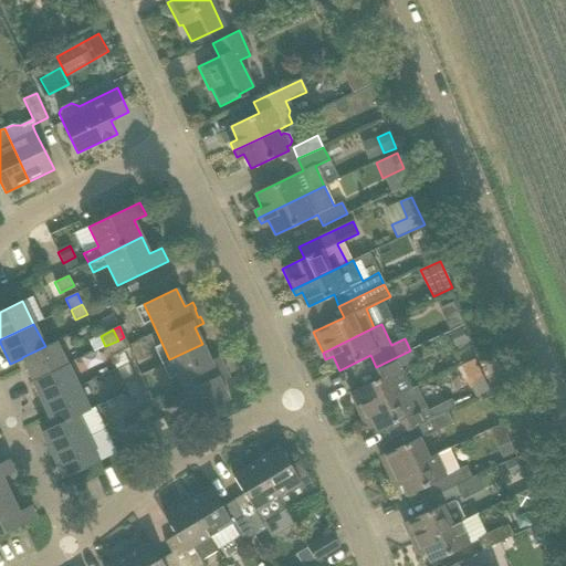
[(124,337),(118,341),(123,352),(129,348),(124,337)]
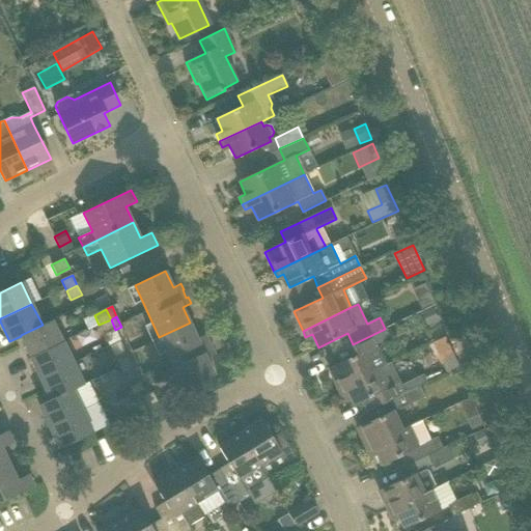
[(115,330),(111,319),(99,325),(104,335),(115,330)]
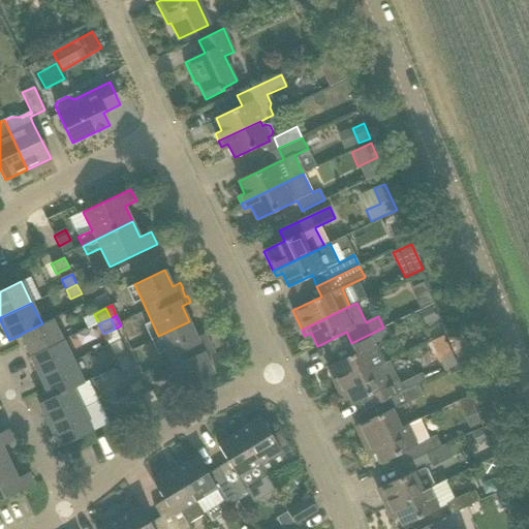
[(21,335),(31,355),(63,341),(53,319),(42,323),(21,334),(21,335)]
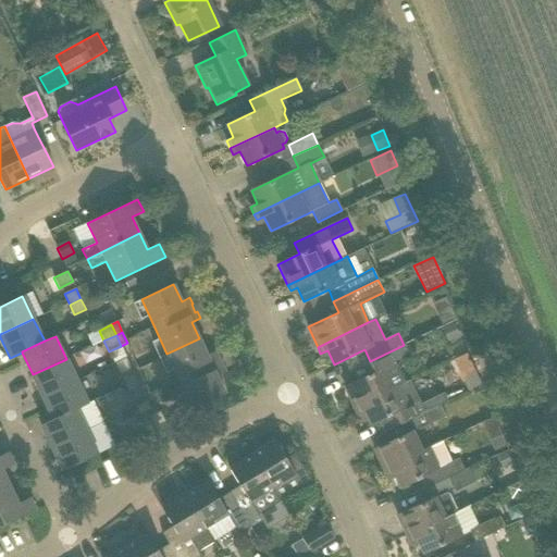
[(218,376),(225,372),(223,366),(221,367),(217,358),(219,358),(215,351),(207,355),(199,338),(166,354),(193,409),(225,394),(218,376)]
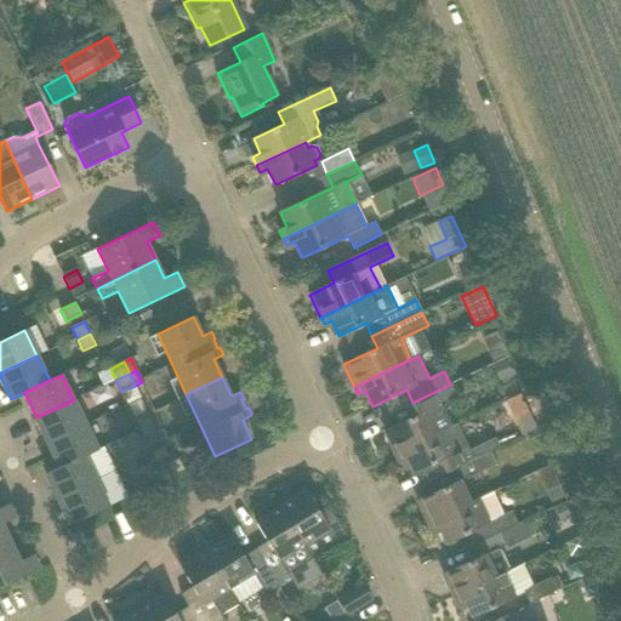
[(457,398),(450,385),(412,403),(398,410),(403,422),(383,431),(396,455),(450,427),(440,406),(448,403),(457,398)]
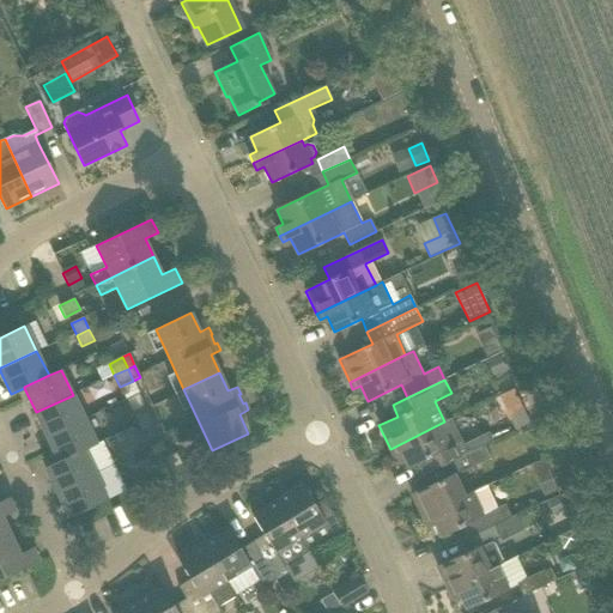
[(47,437),(84,419),(73,395),(36,412),(47,437)]
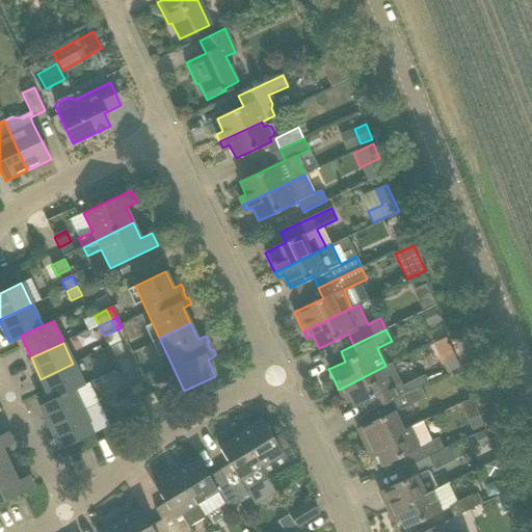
[(115,358),(120,368),(131,363),(126,353),(115,358)]
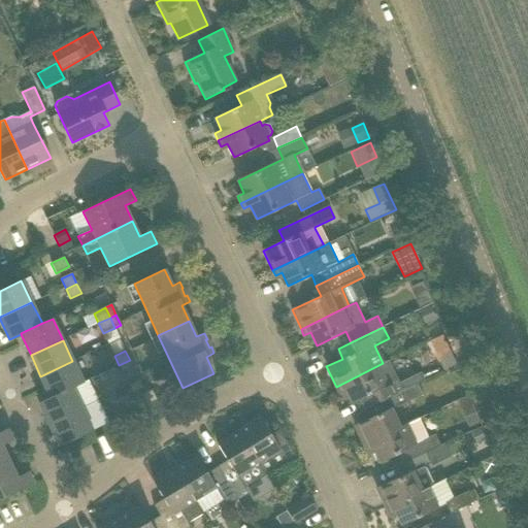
[(130,360),(119,365),(124,375),(134,370),(130,360)]
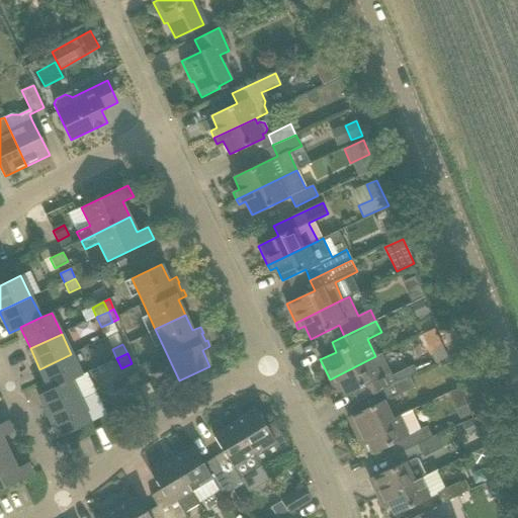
[(71,354),(39,369),(50,390),(71,379),(81,375),(71,354)]
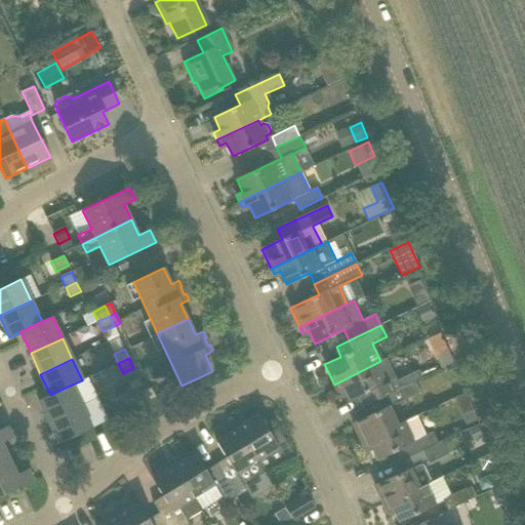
[(401,389),(397,379),(387,359),(380,361),(334,385),(336,390),(342,387),(350,400),(357,396),(362,406),(377,400),(401,389)]
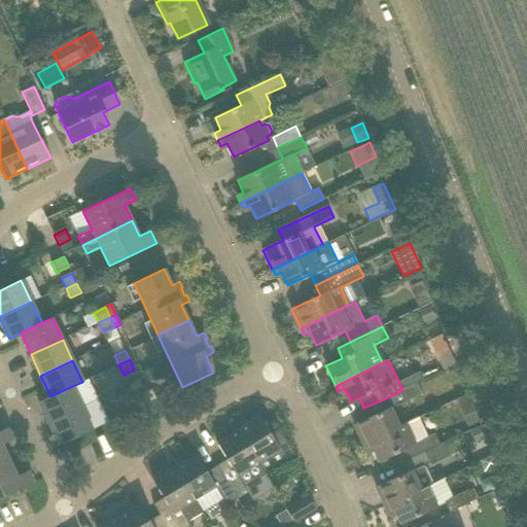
[(413,375),(398,381),(402,390),(416,383),(413,375)]
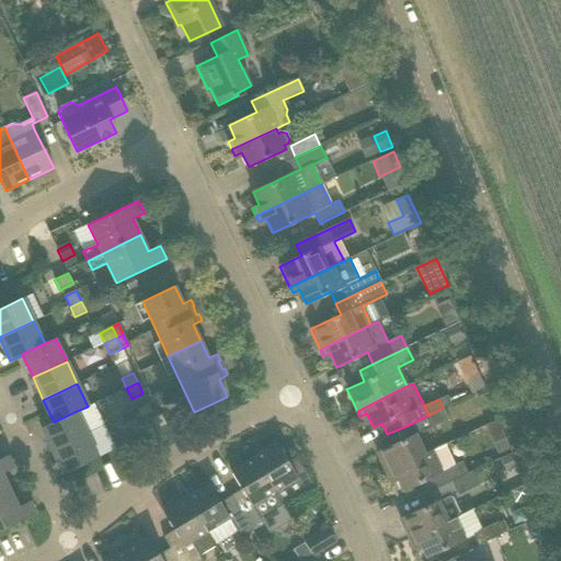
[(432,413),(428,415),(403,427),(409,437),(377,453),(387,474),(425,456),(424,455),(415,435),(449,420),(443,408),(432,413)]
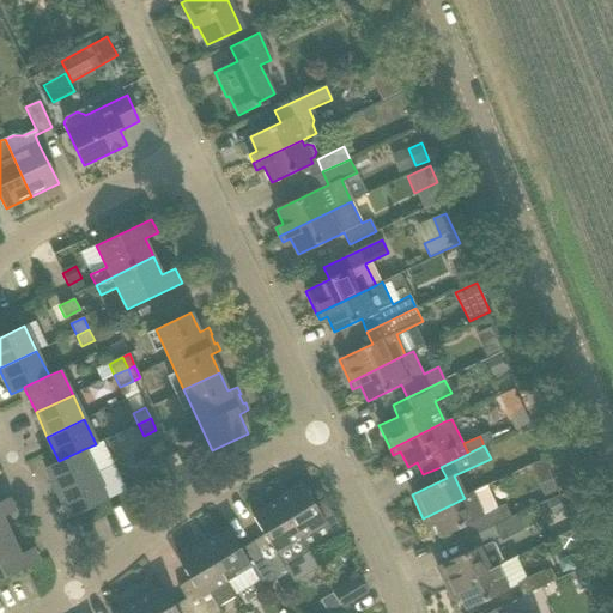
[(59,461),(46,467),(58,492),(96,474),(84,449),(59,461)]
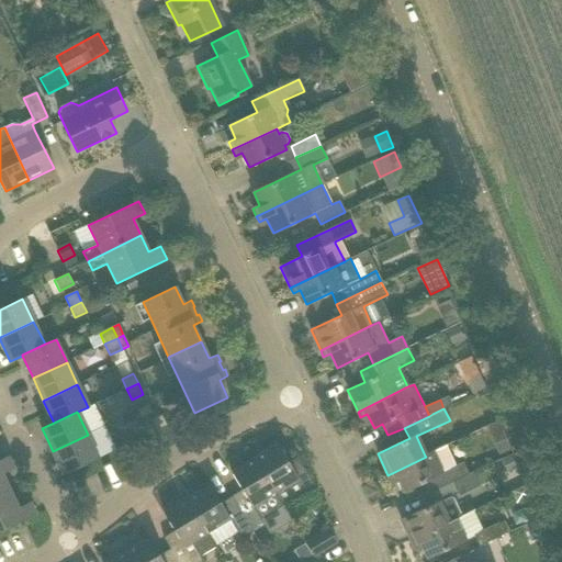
[(161,428),(167,426),(161,415),(156,418),(161,428)]
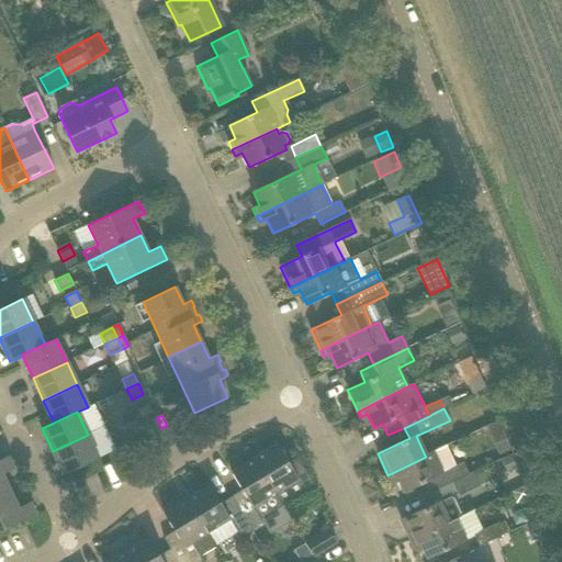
[(156,418),(150,420),(155,431),(161,428),(156,418)]
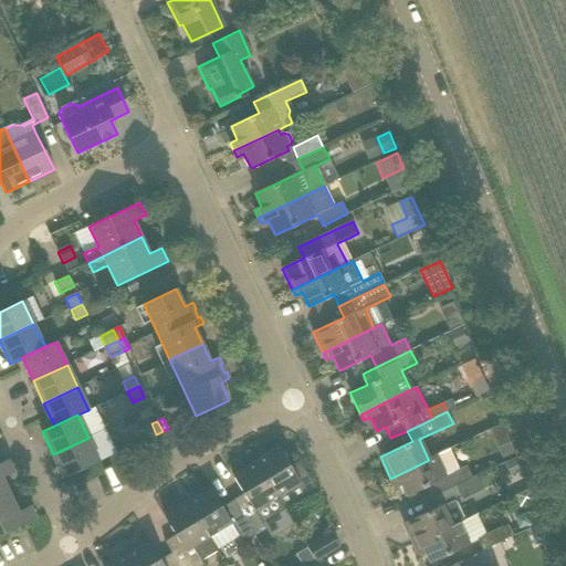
[(137,443),(149,438),(144,427),(133,432),(137,443)]
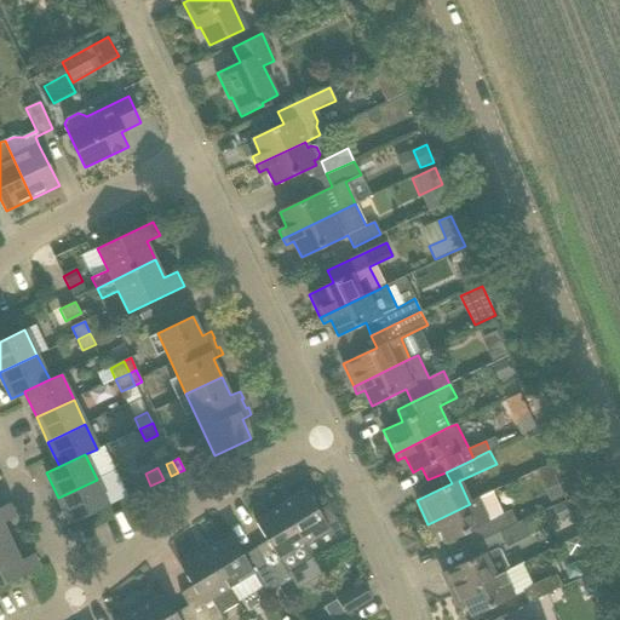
[(97,480),(58,498),(70,523),(108,505),(97,480)]
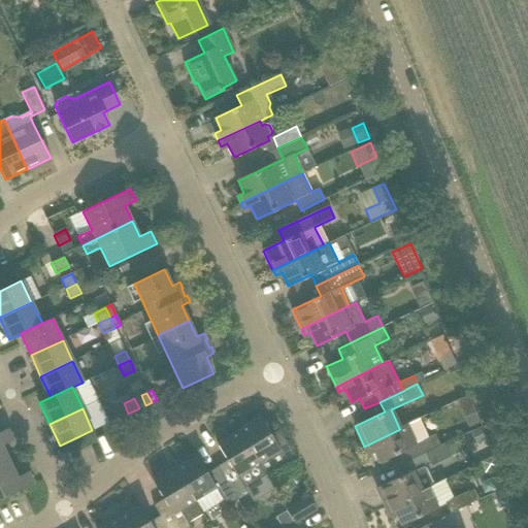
[(476,415),(468,418),(473,429),(482,425),(476,415)]
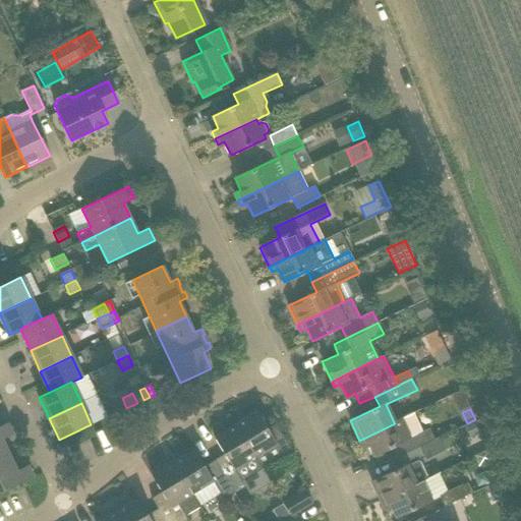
[(256,412),(235,425),(263,469),(291,452),(276,425),(268,429),(256,412)]
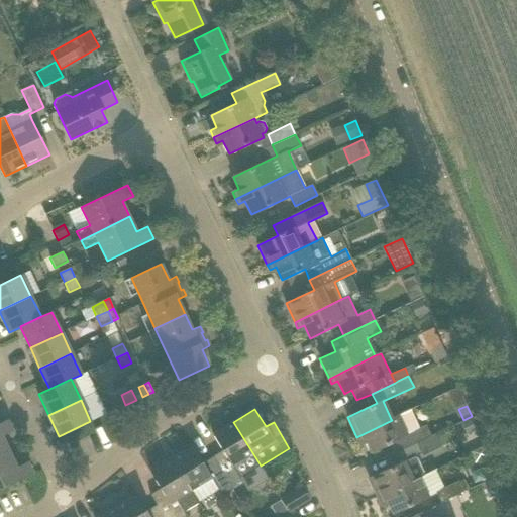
[(410,410),(398,415),(391,419),(392,420),(356,437),(358,441),(366,438),(372,452),(389,444),(393,453),(417,443),(431,436),(425,425),(419,428),(410,410)]
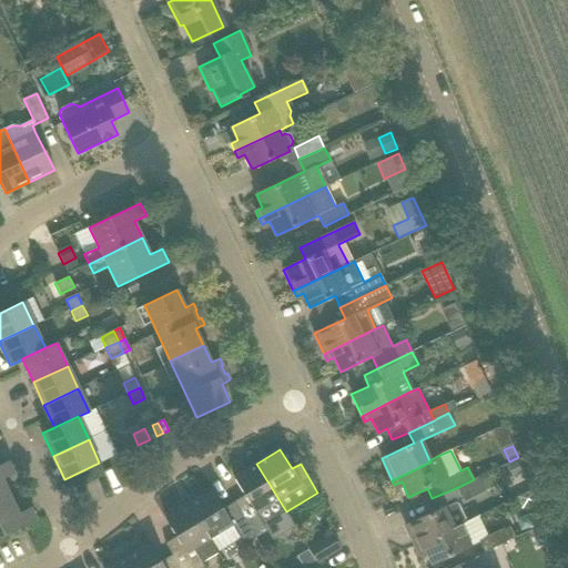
[(0,500),(10,496),(2,479),(14,474),(9,460),(0,465),(0,500)]
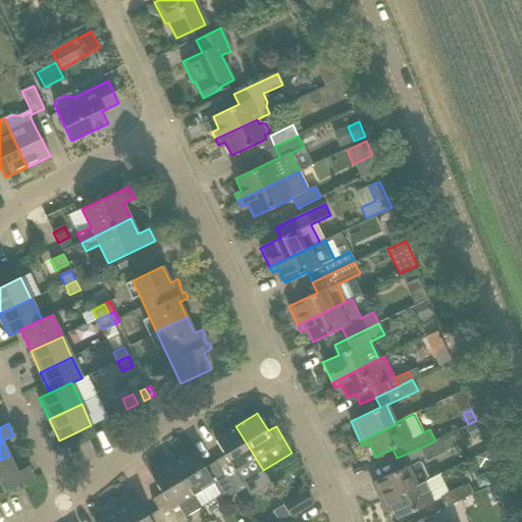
[(242,482),(263,470),(236,426),(214,438),(224,456),(214,462),(235,494),(246,488),(242,482)]
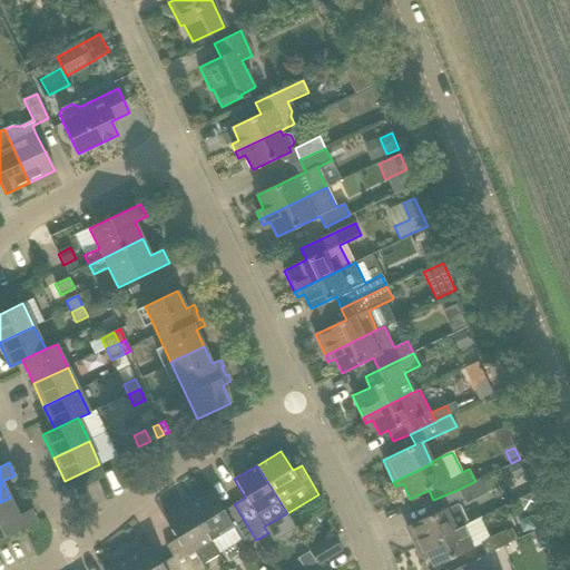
[(416,549),(461,527),(468,524),(458,504),(465,500),(460,489),(433,500),(439,512),(406,528),(416,549)]
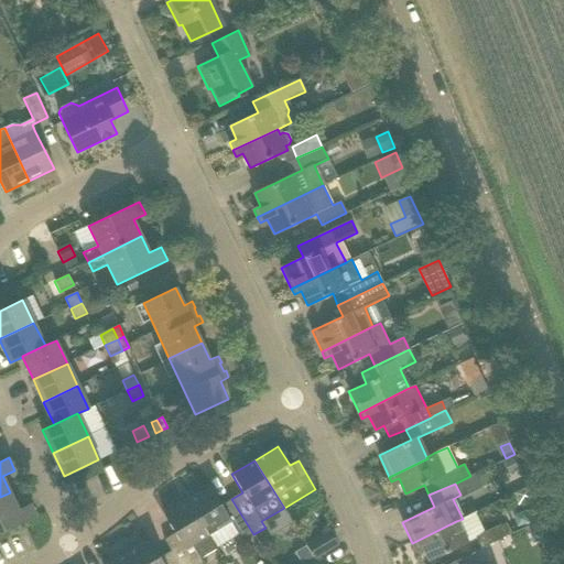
[(210,487),(187,501),(217,548),(239,534),(242,541),(253,534),(231,499),(221,506),(210,487)]
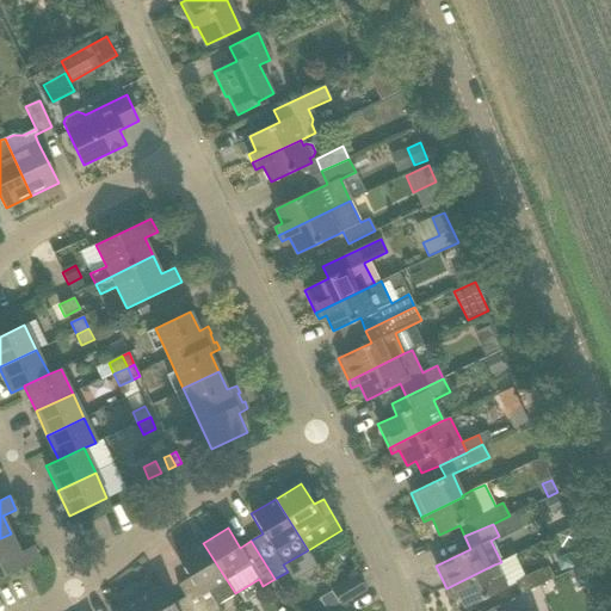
[(20,551),(11,534),(0,538),(0,578),(39,559),(34,545),(20,551)]
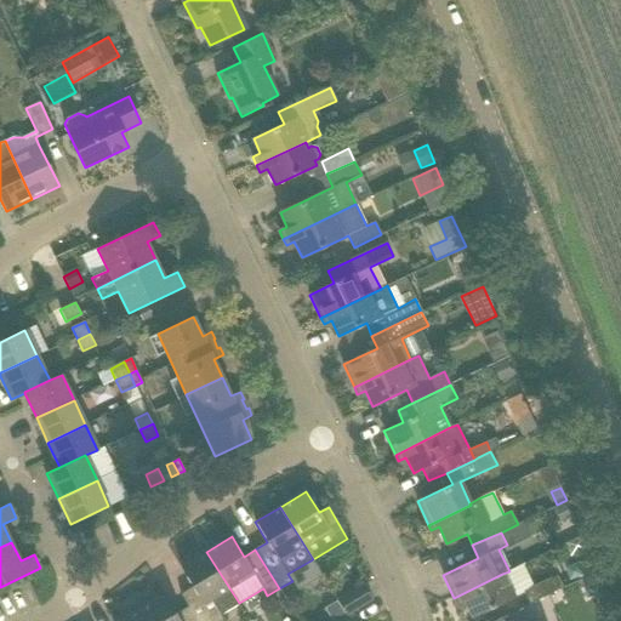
[(188,607),(197,620),(223,620),(224,620),(221,614),(239,604),(239,603),(206,552),(181,567),(193,587),(181,594),(188,607)]
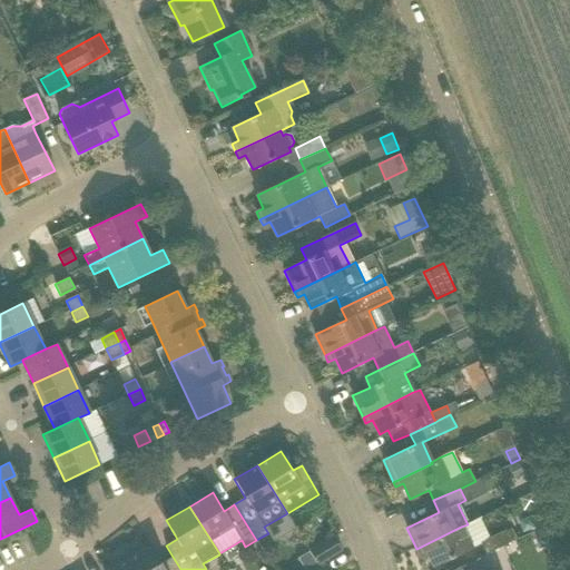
[(461,527),(416,549),(419,554),(426,551),(433,566),(471,548),(461,527)]
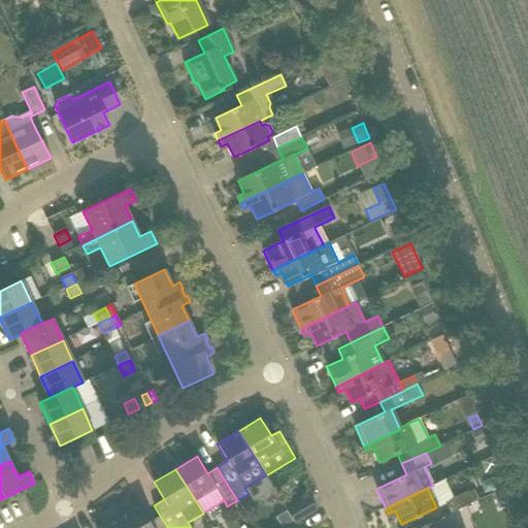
[(468,491),(453,498),(444,503),(451,514),(473,502),(468,491)]
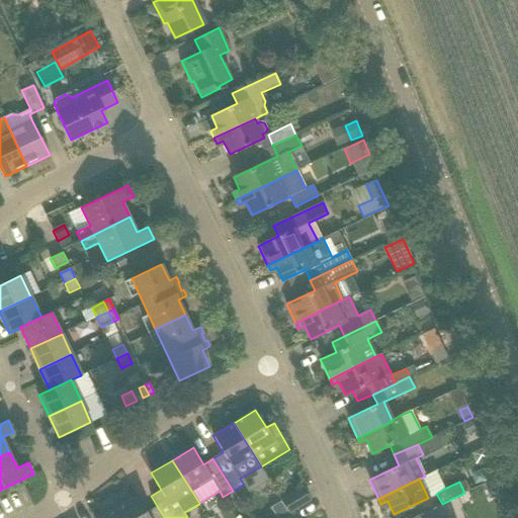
[(281,501),(288,512),(311,499),(304,489),(281,501)]
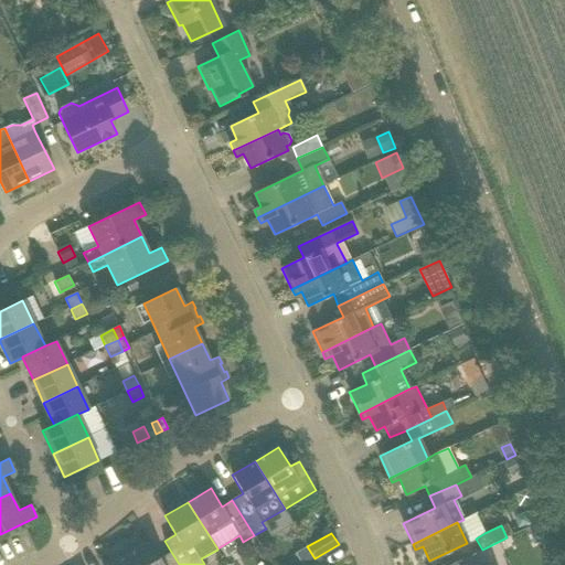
[(127,554),(132,564),(179,564),(171,552),(160,558),(149,540),(127,554)]
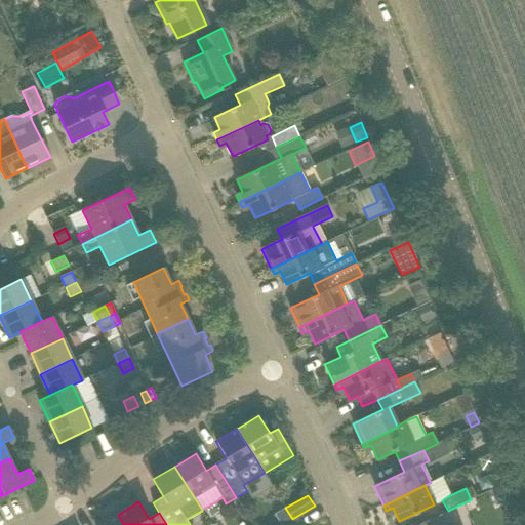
[(123,524),(118,515),(101,524),(123,524)]
